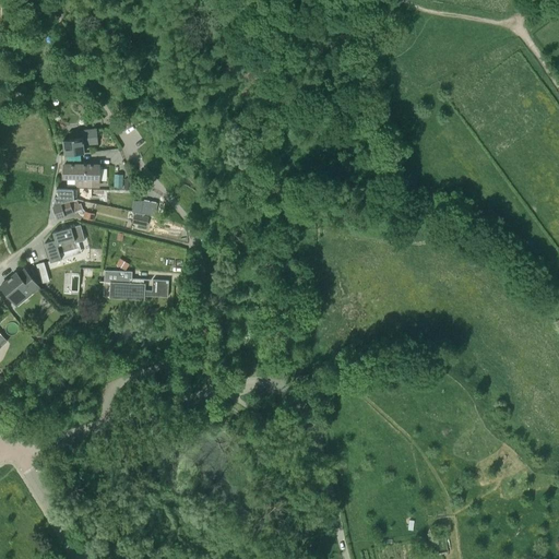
[(85,117),(93,110),(84,100),(75,107),(85,117)]
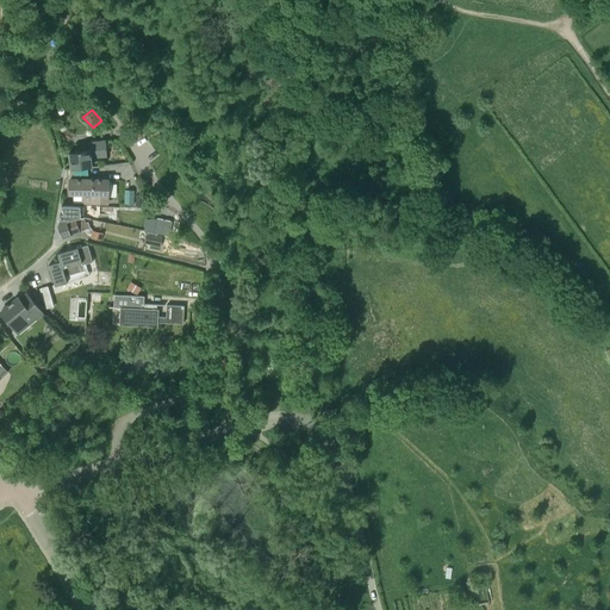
[(70,169),(92,167),(91,159),(107,156),(106,141),(89,142),(91,150),(69,153),(70,169)]
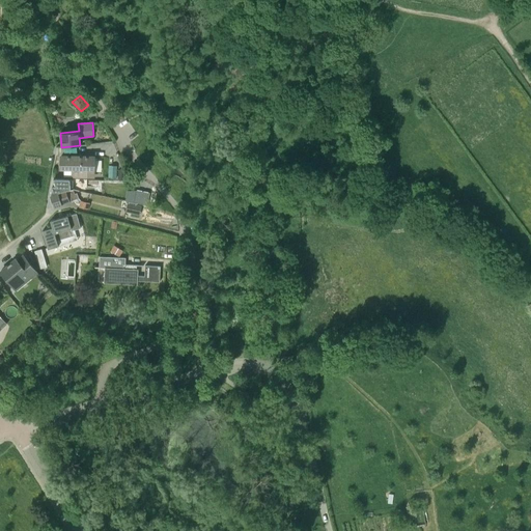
[(94,172),(94,157),(61,156),(61,168),(74,169),(74,177),(92,177),(92,172),(94,172)]
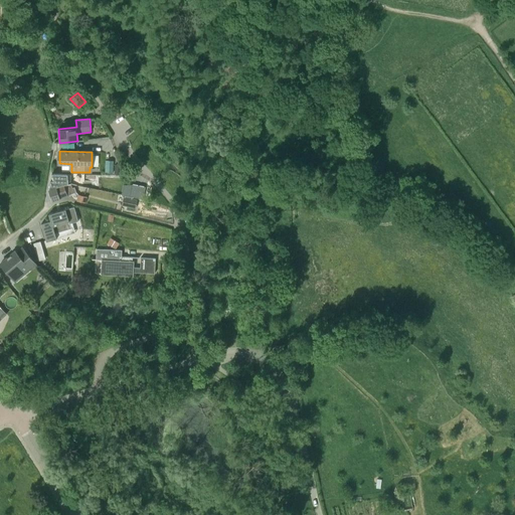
[(52,201),(60,198),(57,187),(70,183),(70,174),(51,174),(53,181),(50,182),(49,189),(52,201)]
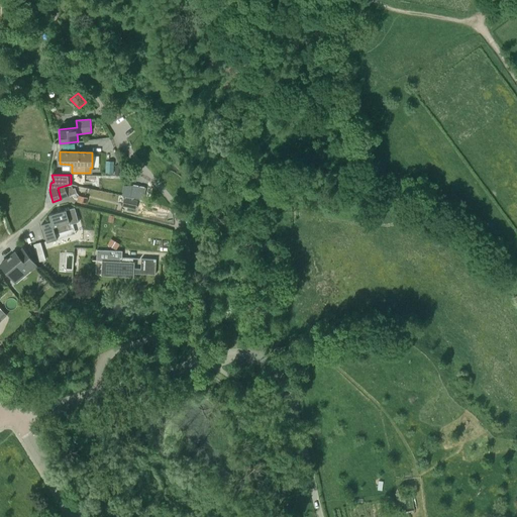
[(58,188),(61,199),(72,195),(77,193),(76,191),(74,191),(71,184),(58,188)]
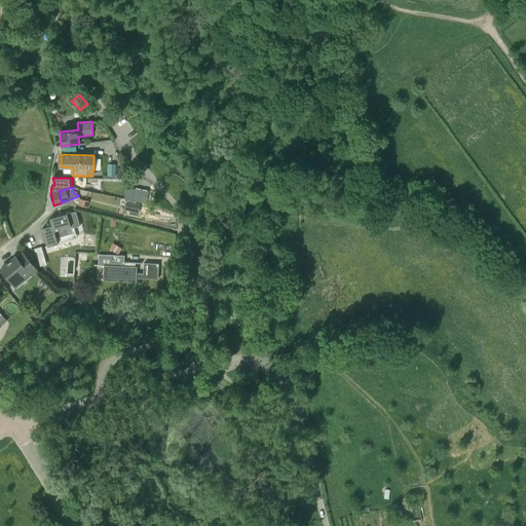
[(148,204),(149,193),(137,190),(126,191),(125,199),(124,200),(148,204)]
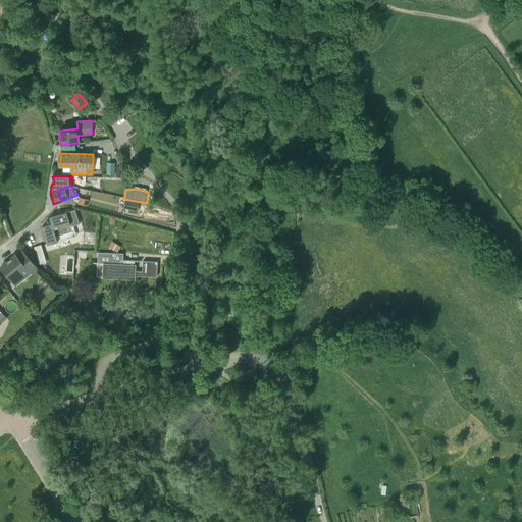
[(87,206),(88,199),(80,197),(79,204),(87,206)]
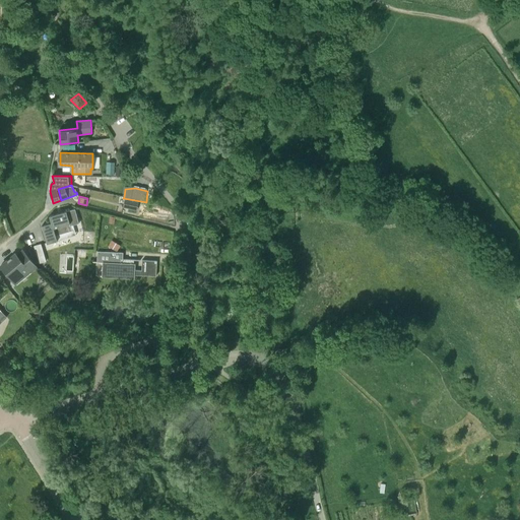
[(138,212),(139,203),(126,201),(125,209),(129,210),(133,211),(138,212)]
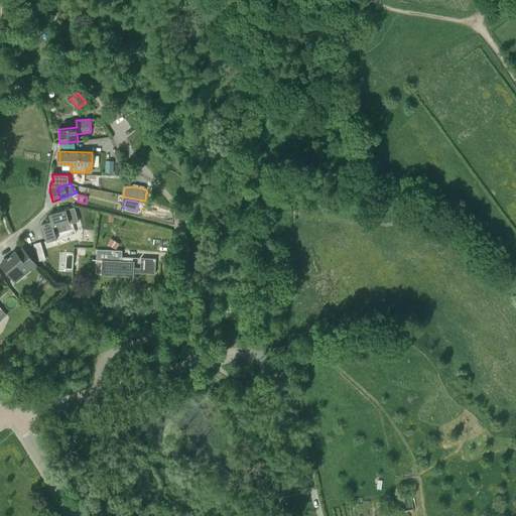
[(79,221),(75,207),(49,215),(51,221),(41,224),(46,242),(58,238),(57,233),(72,229),(71,224),(81,221),(81,220),(79,221)]
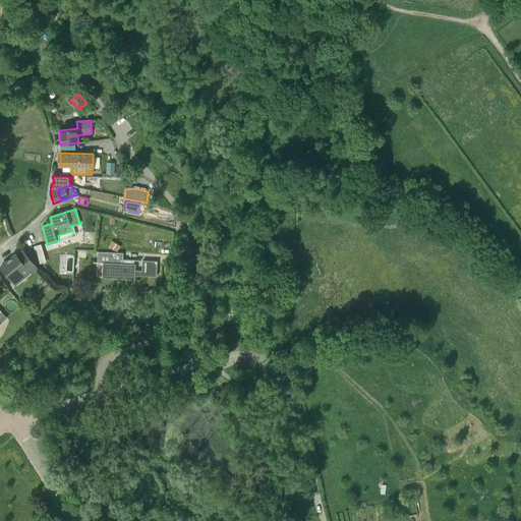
[(117,251),(120,246),(112,241),(109,246),(117,251)]
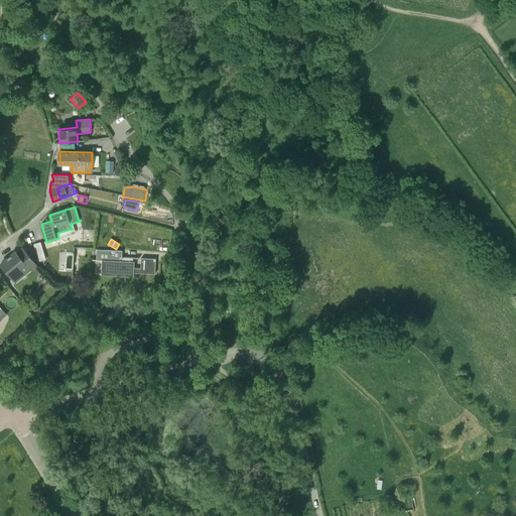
[(40,242),(33,244),(38,262),(45,260),(40,242)]
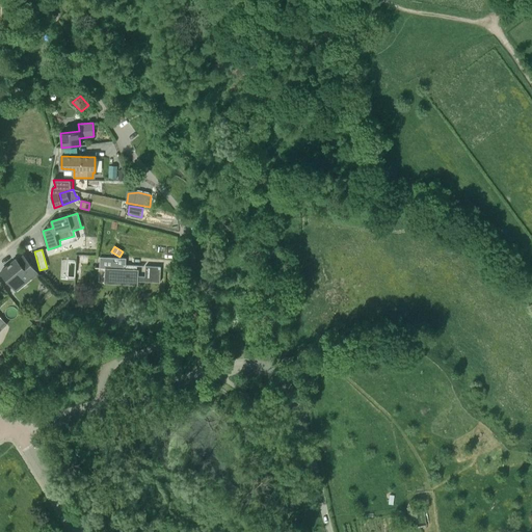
[(37,271),(24,256),(18,261),(17,259),(1,272),(16,290),(37,271)]
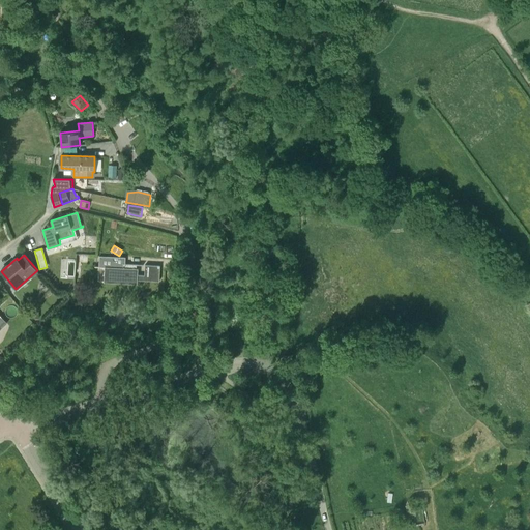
[(144,265),(144,264),(124,263),(124,260),(99,259),(98,269),(104,270),(104,281),(137,282),(137,280),(160,281),(160,265),(146,264),(145,275),(137,274),(138,264),(144,265)]
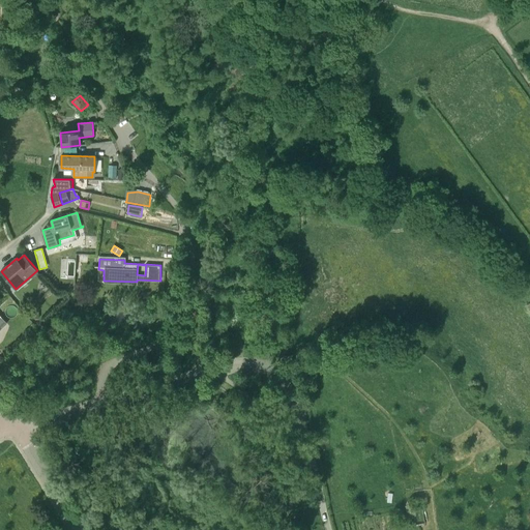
[(415,526),(427,524),(422,509),(412,512),(415,526)]
